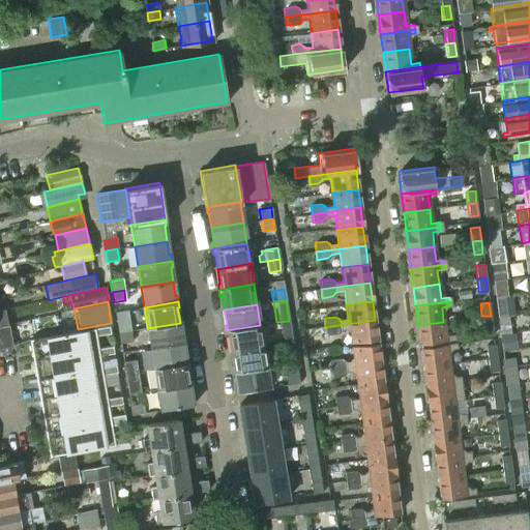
[(491,316),(481,316),(483,329),(493,328),(491,316)]
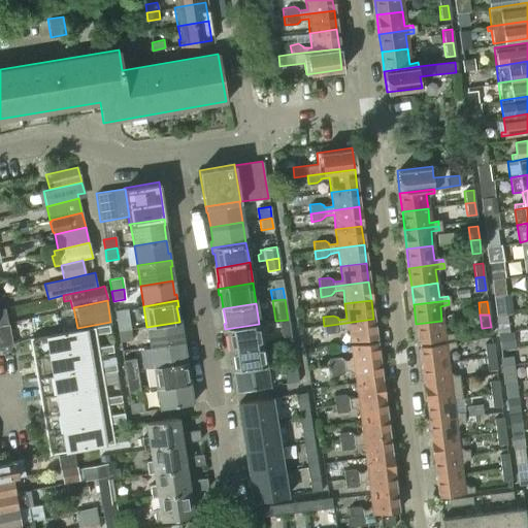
[(117,321),(118,331),(130,329),(128,319),(117,321)]
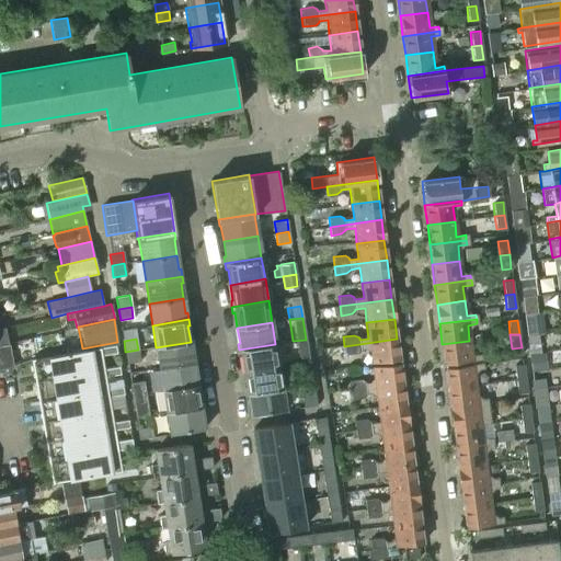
[(359,344),(344,346),(345,355),(356,353),(361,351),(361,348),(369,347),(371,363),(399,359),(397,339),(359,344)]
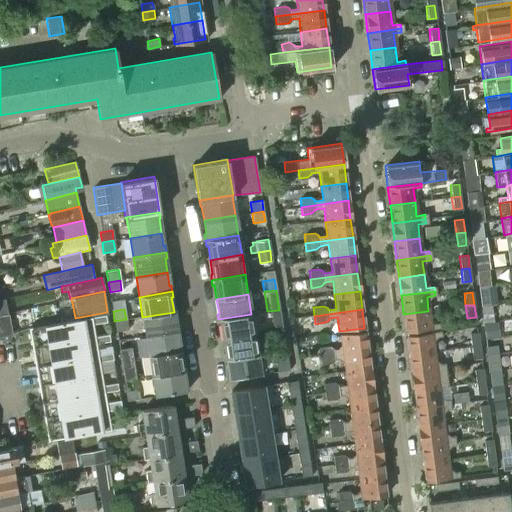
[(267,311),(270,331),(282,329),(279,310),(267,311)]
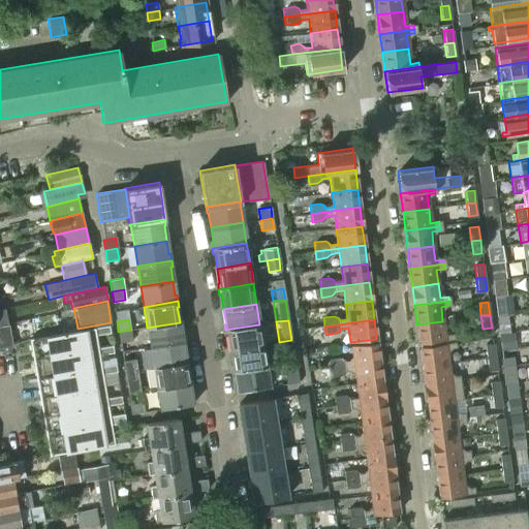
[(442,321),(416,324),(418,343),(454,339),(454,334),(444,335),(442,321)]
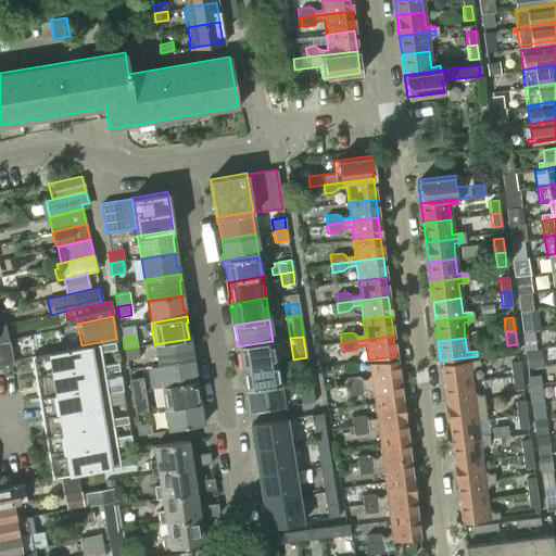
[(154,344),(158,365),(194,359),(193,352),(191,353),(189,339),(154,344)]
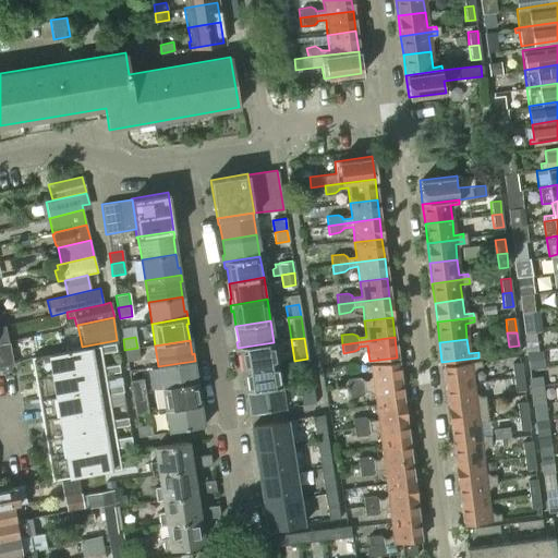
[(0,343),(0,360),(11,359),(9,342),(0,343)]
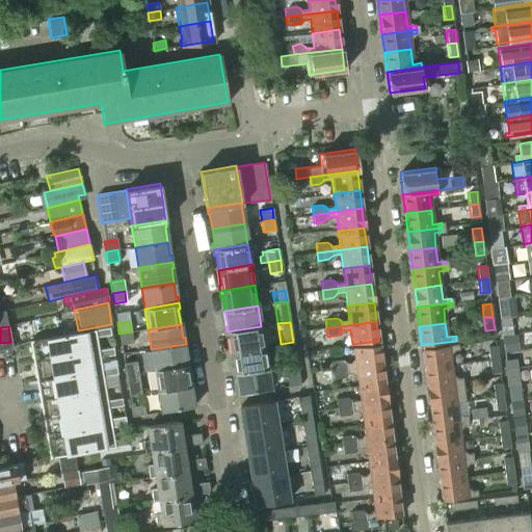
[(229,338),(232,352),(264,347),(261,326),(227,331),(228,338),(229,338)]
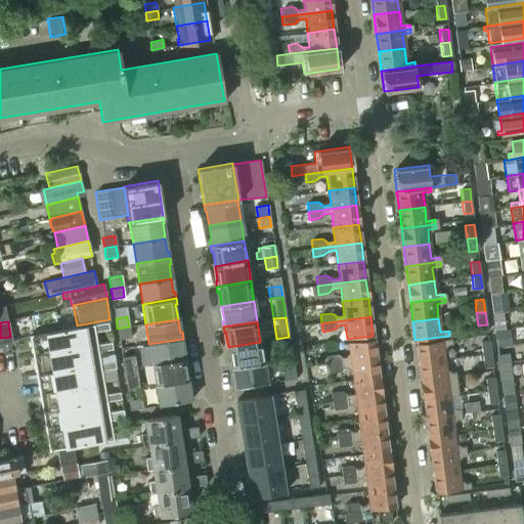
[(29,336),(32,355),(96,345),(94,332),(108,330),(107,322),(29,336)]
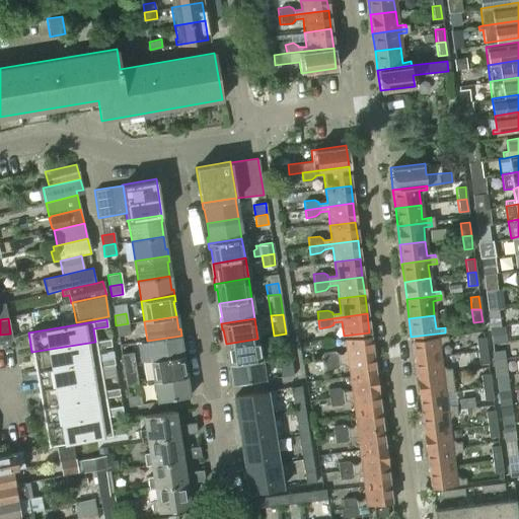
[(128,323),(116,325),(118,337),(130,335),(128,323)]
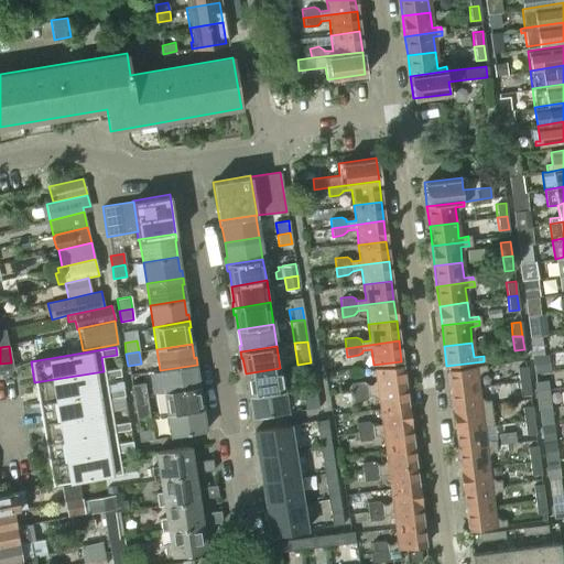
[(297,365),(301,387),(314,384),(311,362),(297,365)]
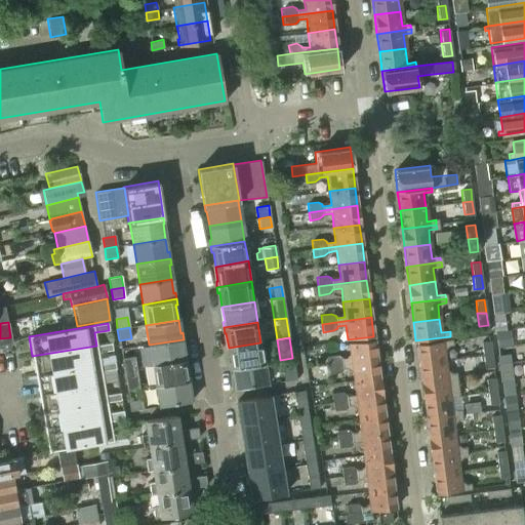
[(149,345),(152,365),(185,360),(183,346),(185,346),(184,339),(149,345)]
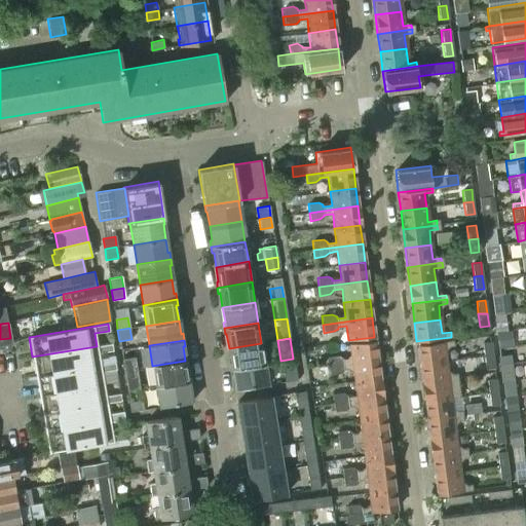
[(342,365),(377,360),(375,341),(349,344),(351,359),(342,361),(342,359),(338,355),(328,358),(329,366),(342,365)]
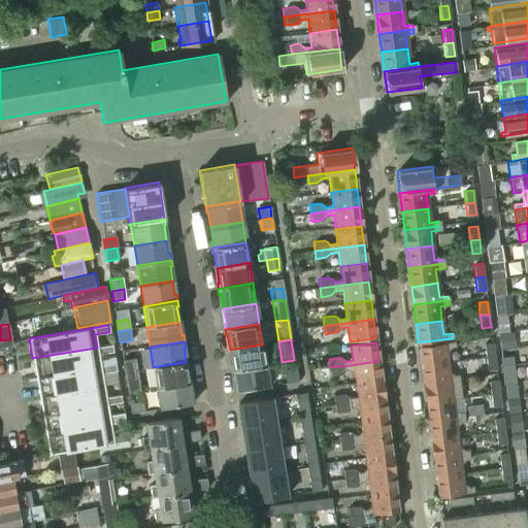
[(419,347),(421,365),(448,362),(446,349),(454,347),(454,342),(419,347)]
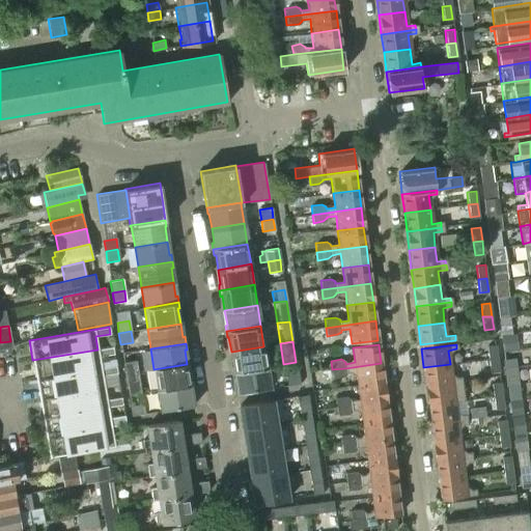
[(486,346),(488,359),(497,358),(496,345),(486,346)]
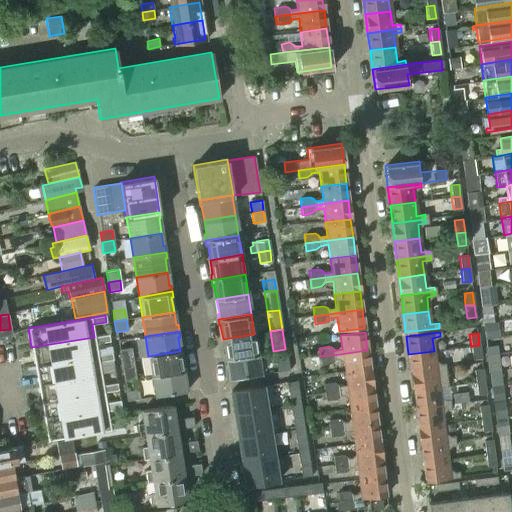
[(223,353),(224,359),(257,353),(254,334),(223,339),(225,353),(223,353)]
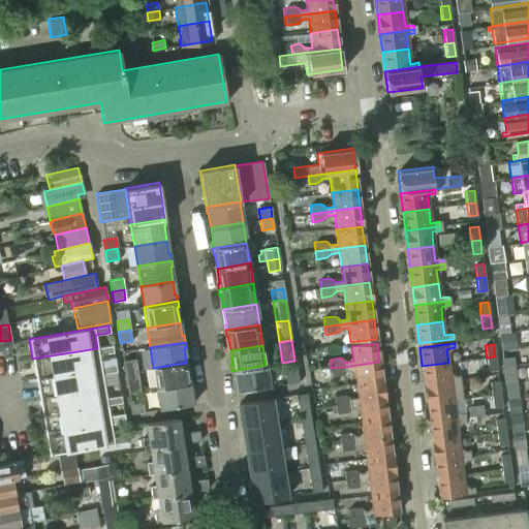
[(32,359),(35,378),(100,367),(98,355),(113,352),(112,346),(97,348),(32,359)]
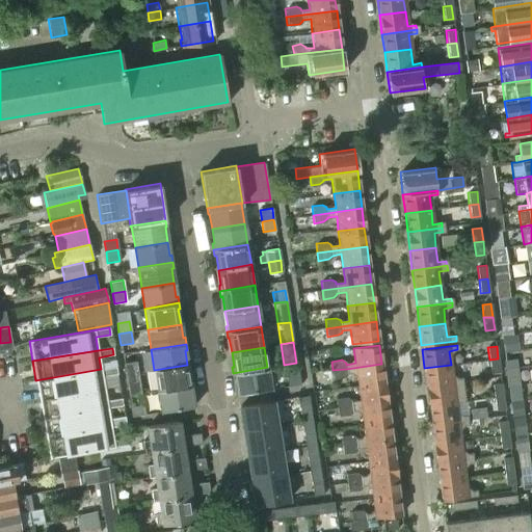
[(489,360),(490,373),(500,371),(498,358),(489,360)]
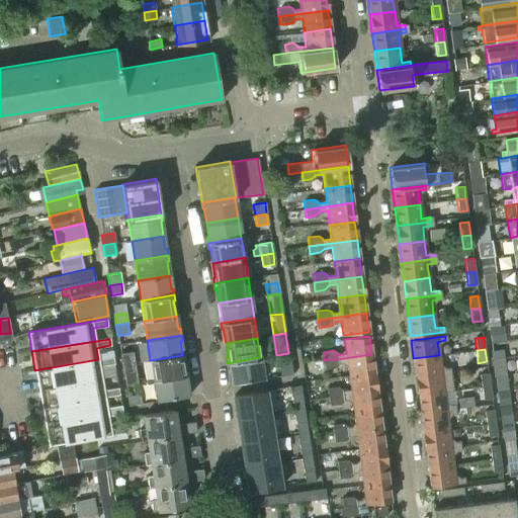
[(120,354),(122,365),(134,363),(133,352),(120,354)]
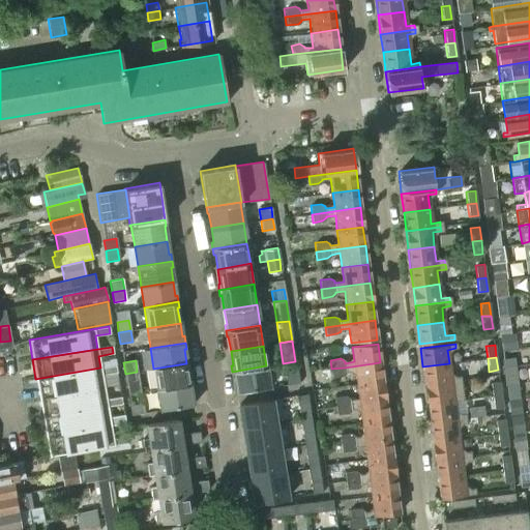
[(356,384),(383,381),(380,362),(345,367),(331,369),(332,377),(344,376),(346,373),(346,372),(355,371),(356,384)]
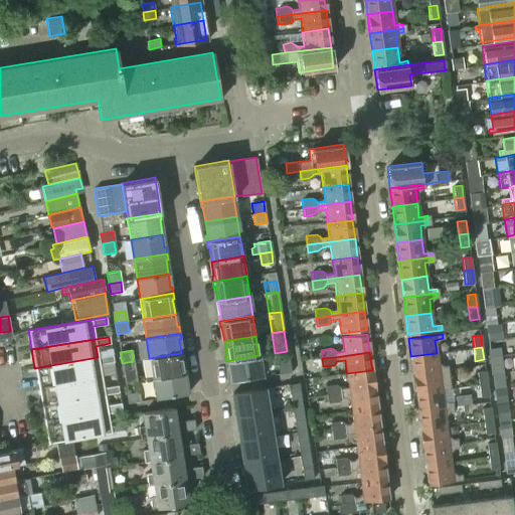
[(149,358),(152,378),(186,372),(185,366),(183,366),(181,353),(149,358)]
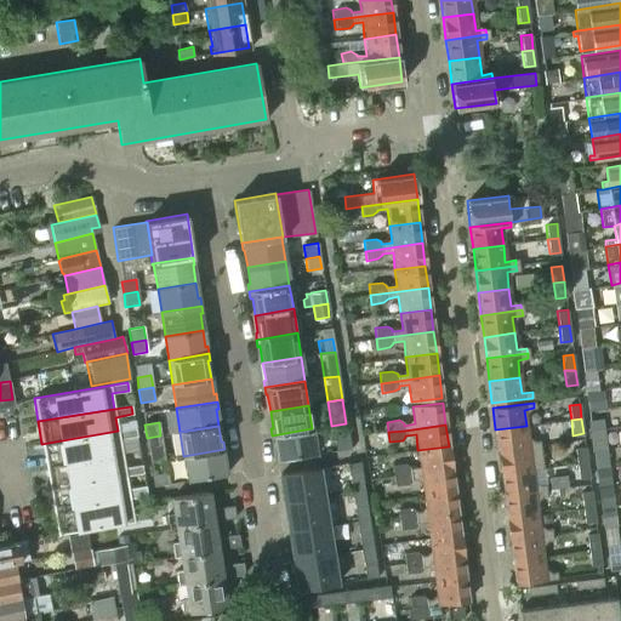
[(495,429),(497,451),(539,446),(539,442),(528,443),(527,426),(495,429)]
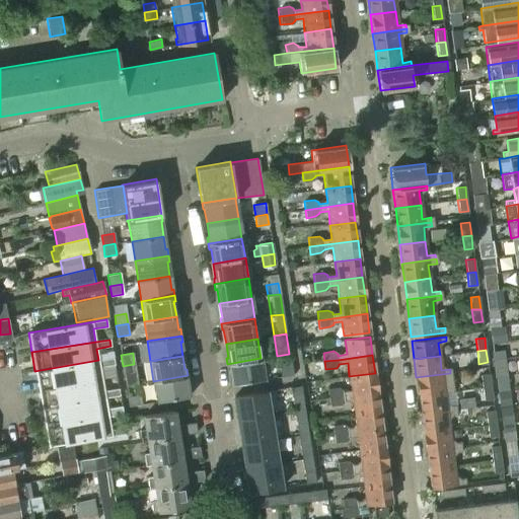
[(34,371),(38,390),(102,379),(101,378),(116,376),(113,358),(98,360),(34,371)]
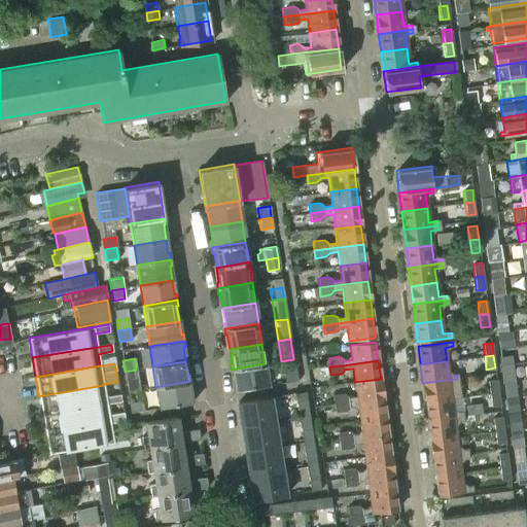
[(265,363),(231,370),(232,376),(234,376),(236,390),(268,385),(265,363)]
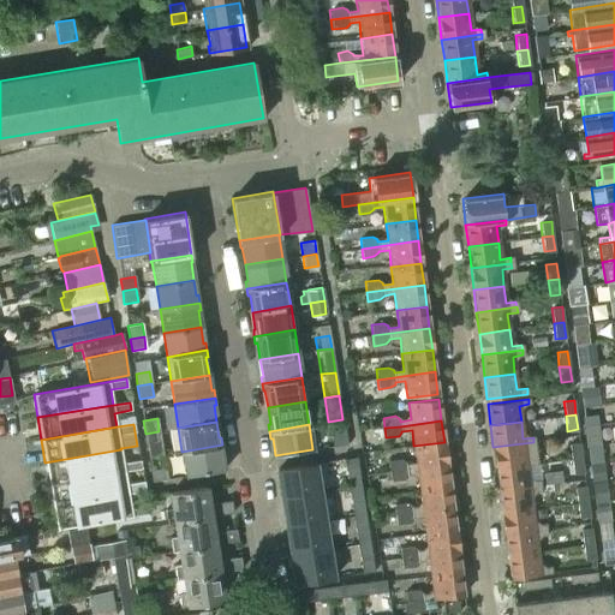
[(330,433),(333,446),(347,443),(345,430),(330,433)]
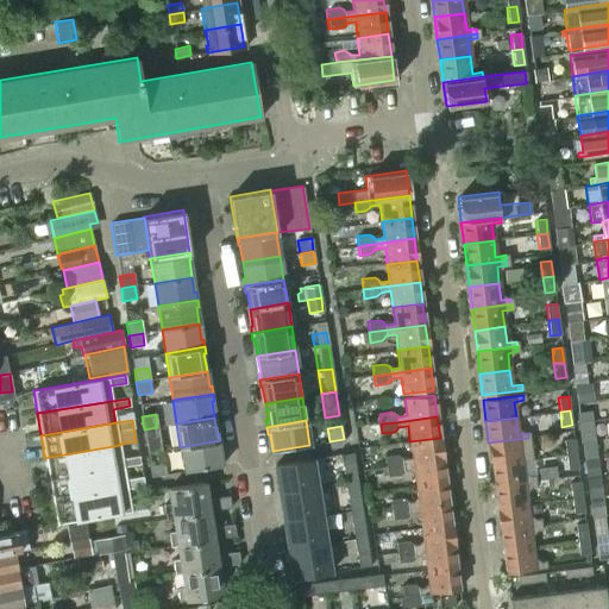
[(157,427),(144,429),(148,452),(162,450),(157,427)]
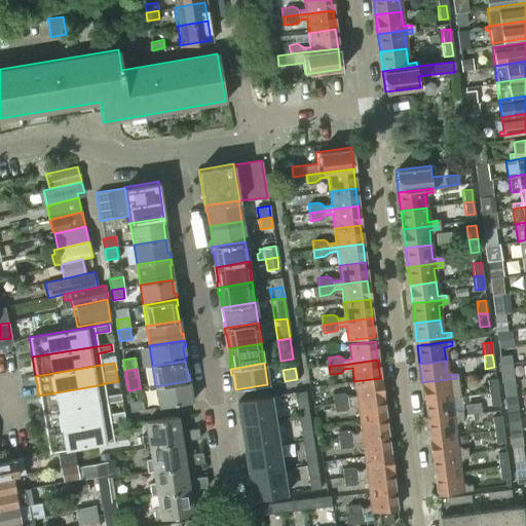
[(333,403),(382,397),(380,378),(353,381),(355,396),(346,397),(346,395),(343,393),(332,395),(333,403)]
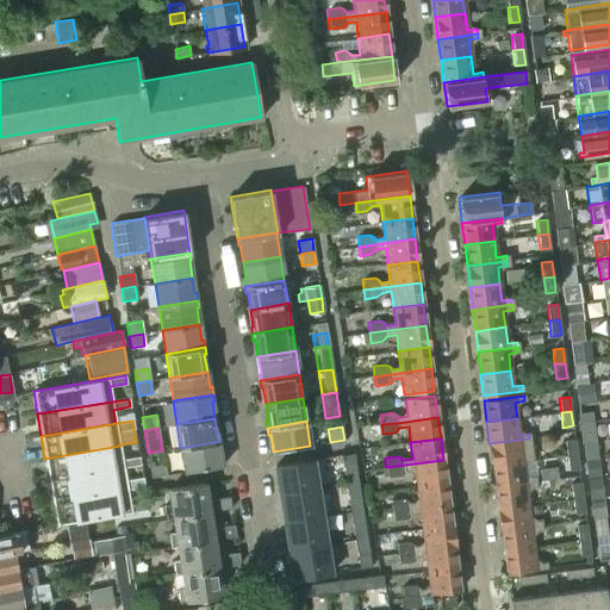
[(489,443),(492,466),(522,461),(533,460),(529,439),(489,443)]
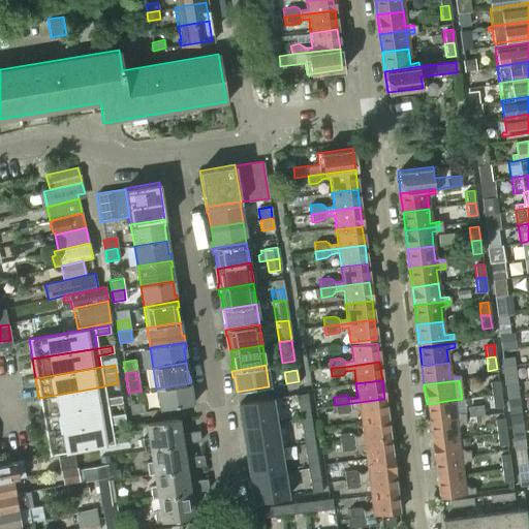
[(490,381),(491,395),(500,394),(498,380),(490,381)]
